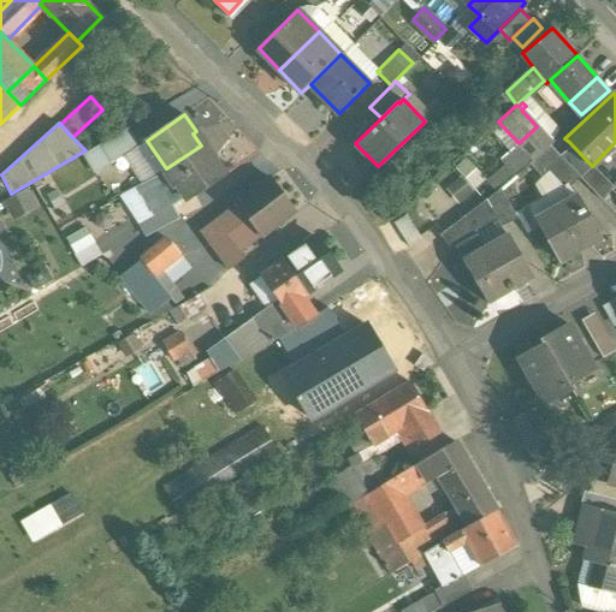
[(129,125),(102,141),(114,160),(128,153),(140,144),(140,143),(129,125)]
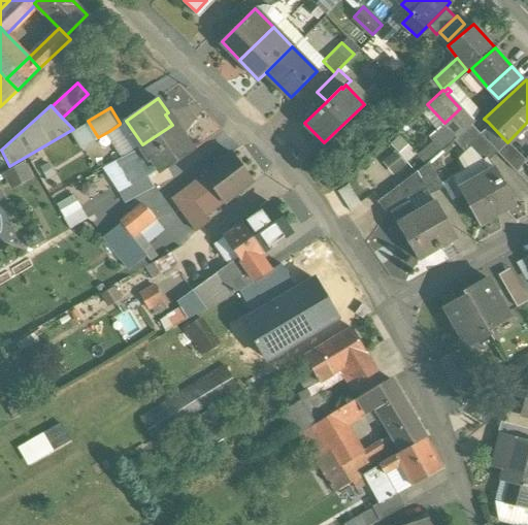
[(460,108),(444,123),(456,136),(472,122),(460,108)]
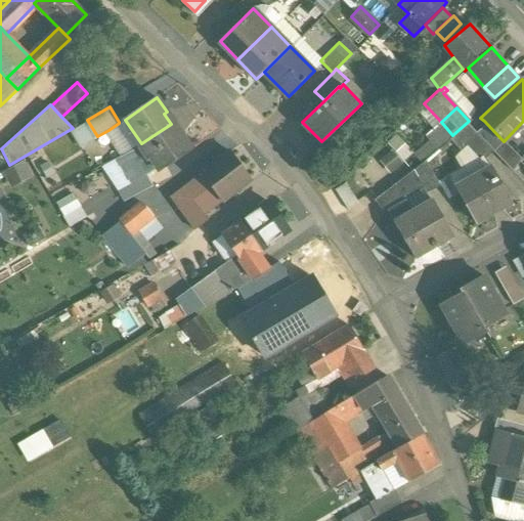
[(73,128),(71,129),(81,145),(97,136),(87,120),(73,128)]
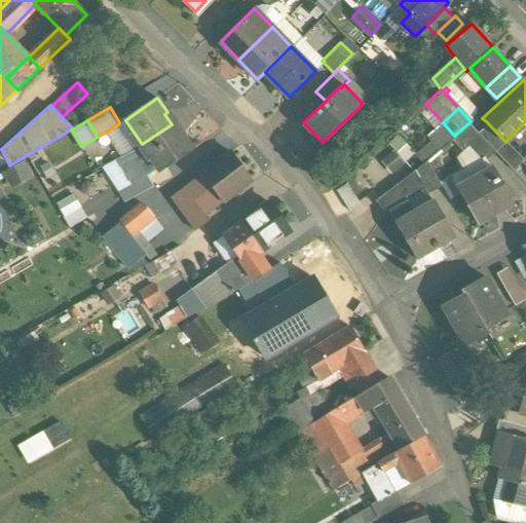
[(125,120),(119,122),(119,123),(109,131),(122,155),(136,149),(142,144),(125,120)]
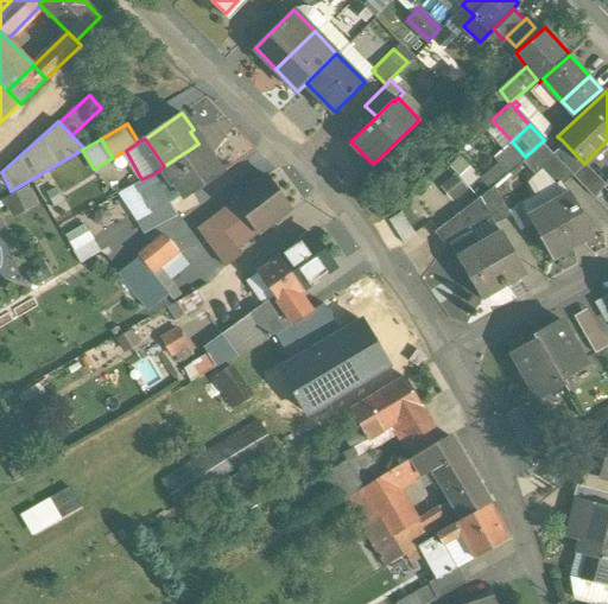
[(582,161),(562,140),(551,151),(572,172),(582,161)]
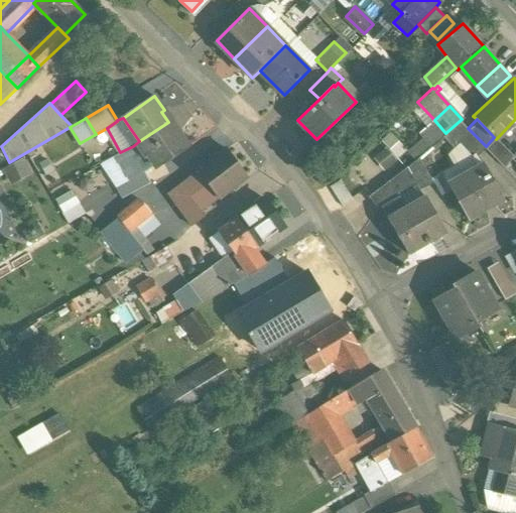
[(168,122),(139,141),(155,165),(157,168),(188,146),(177,131),(175,132),(168,122)]
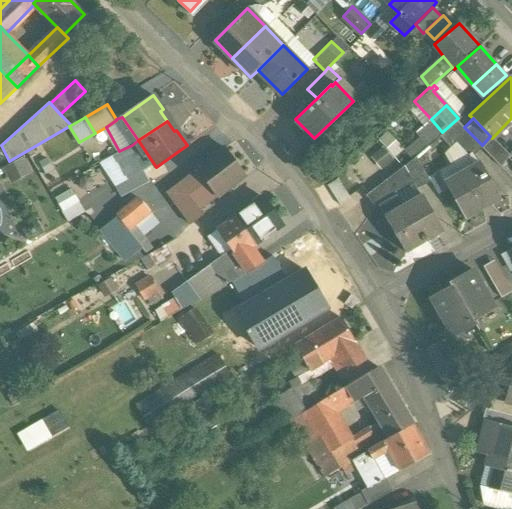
[(482,145),(464,127),(453,138),(470,156),(482,145)]
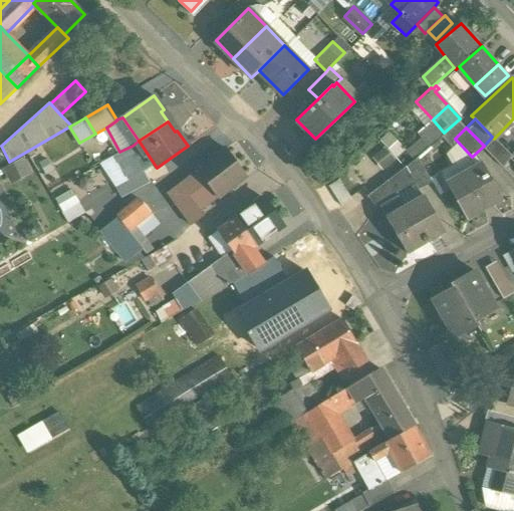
[(373,154),(383,166),(406,147),(391,129),(380,138),(386,144),(373,154)]
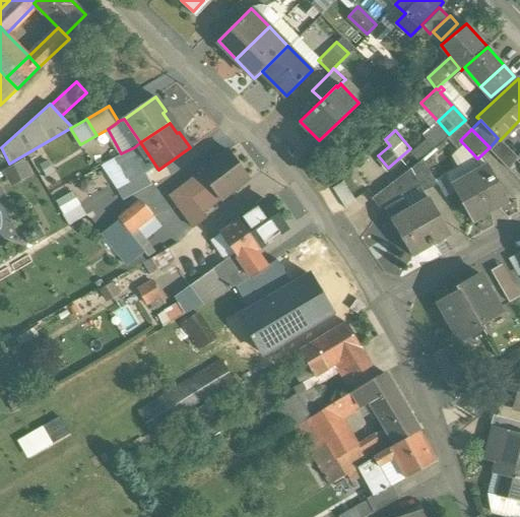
[(121,153),(114,157),(129,180),(145,172),(145,173),(156,167),(140,142),(134,147),(121,153)]
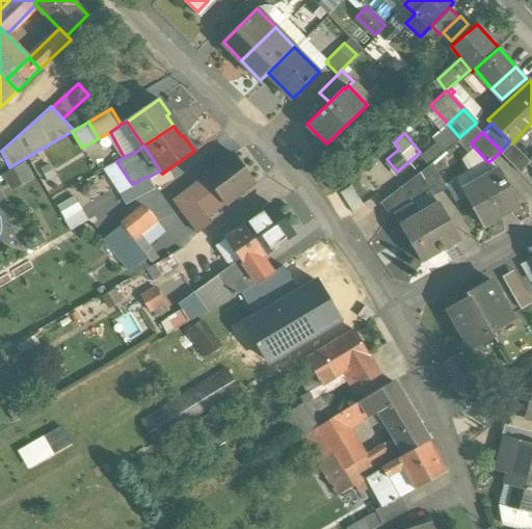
[(253,183),(232,154),(203,175),(213,189),(223,204),(253,183)]
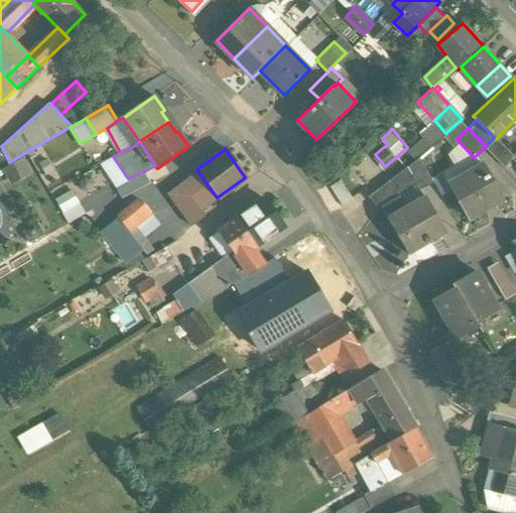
[(128,178),(113,156),(104,160),(119,183),(128,178)]
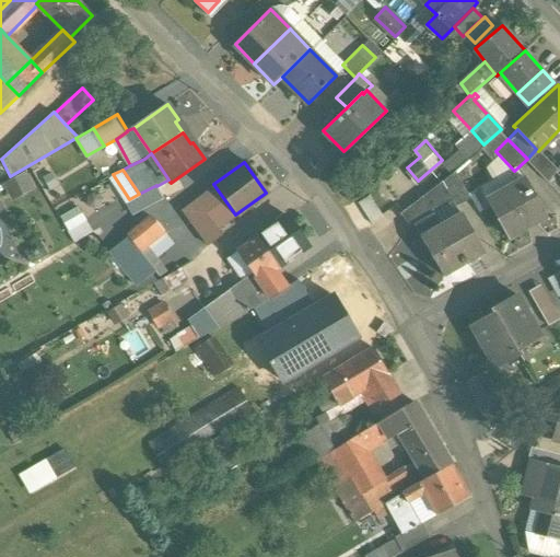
[(469,197),(454,170),(440,182),(452,201),(454,206),(469,197)]
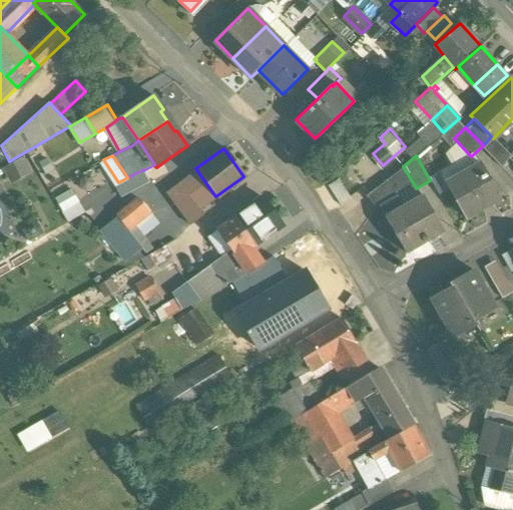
[(22,157),(5,166),(10,176),(28,167),(22,157)]
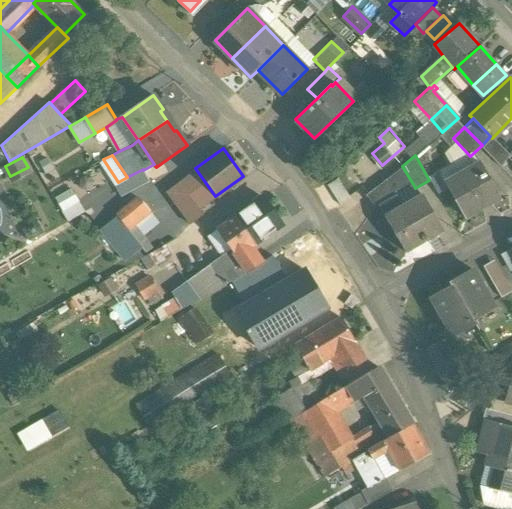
[(480,162),(444,183),(464,217),(482,207),(480,203),(498,193),(480,162)]
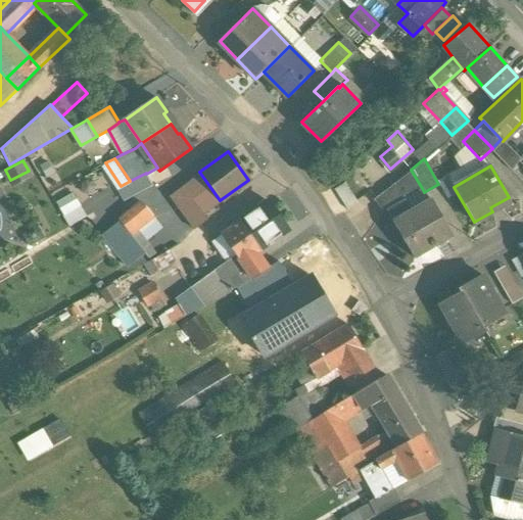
[(411,170),(372,198),(382,213),(386,209),(403,199),(422,188),(411,170)]
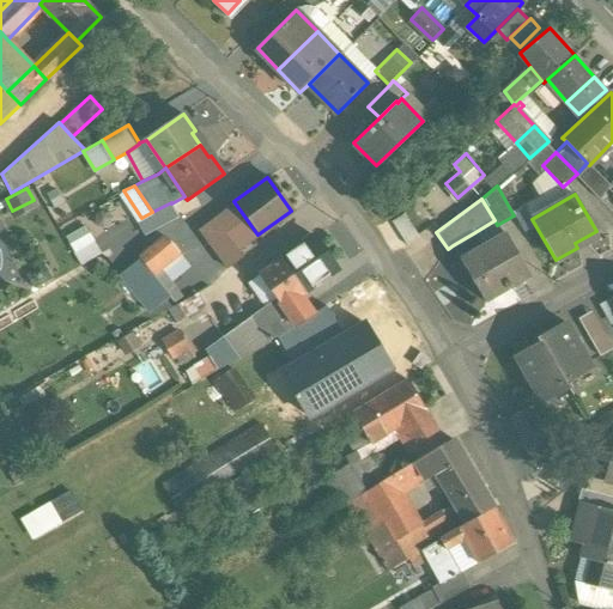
[(246,218),(234,201),(212,217),(224,233),(246,218)]
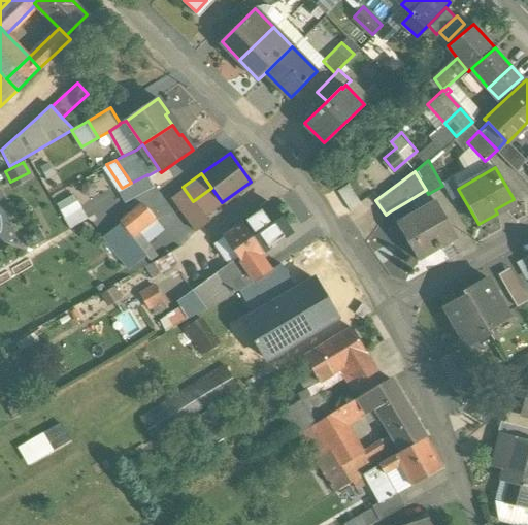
[(122,188),(119,190),(125,201),(154,186),(147,175),(147,174),(131,183),(122,188)]
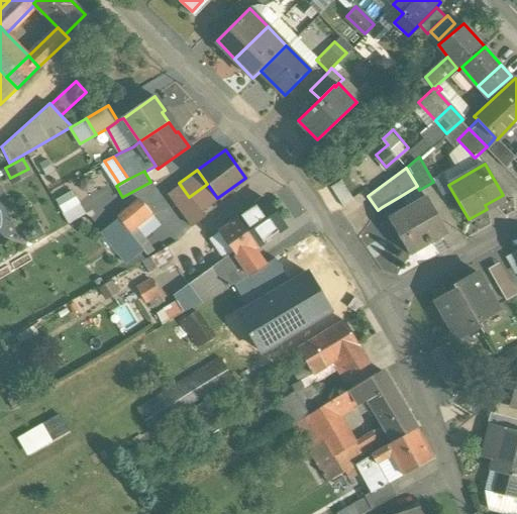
[(355,199),(342,182),(330,190),(343,208),(355,199)]
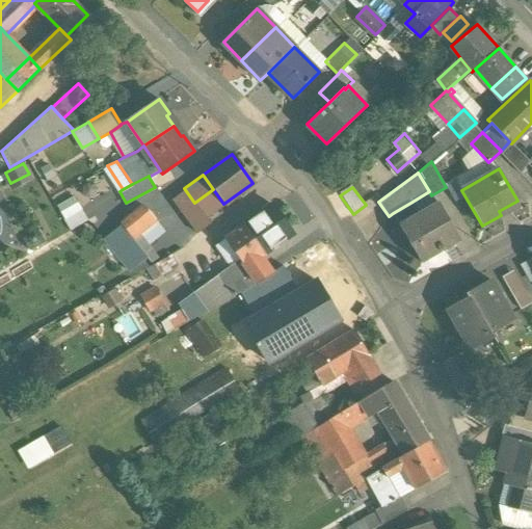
[(194,203),(184,188),(170,197),(195,233),(209,222),(205,217),(194,203)]
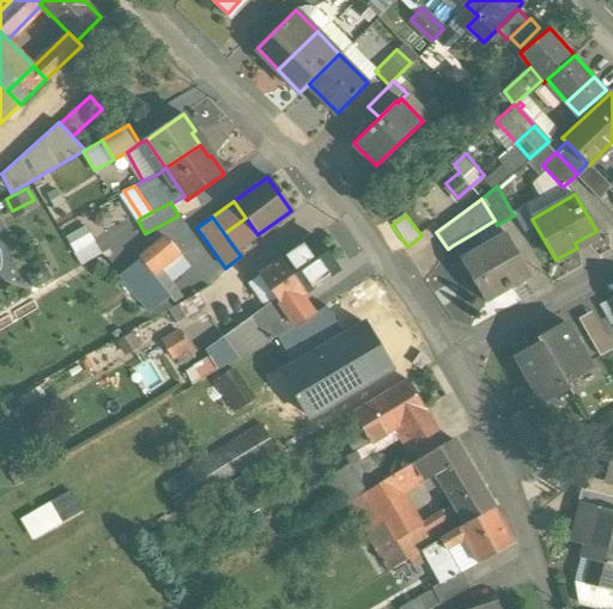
[(246,218),(224,233),(236,250),(258,235),(246,218)]
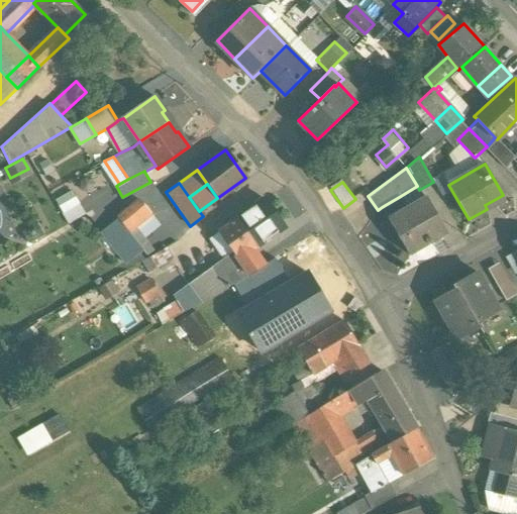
[(68,193),(57,199),(64,210),(75,204),(68,193)]
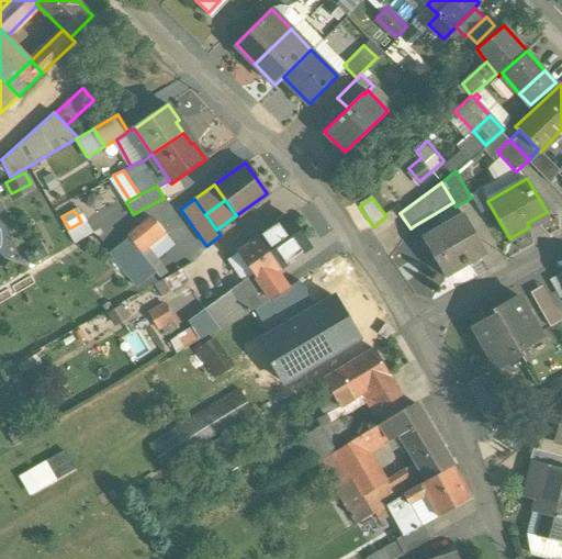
[(462,213),(440,226),(434,214),(415,225),(422,237),(420,237),(444,276),(462,265),(464,267),(470,264),(468,261),(485,252),(462,213)]
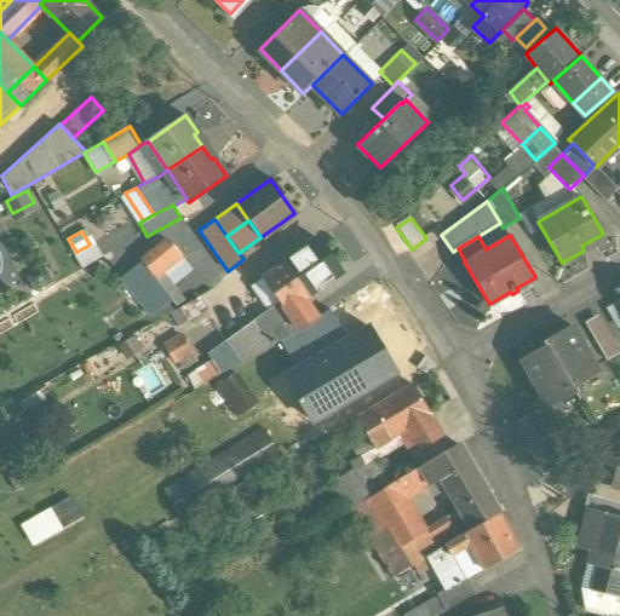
[(340,272),(316,239),(282,263),(305,297),(340,272)]
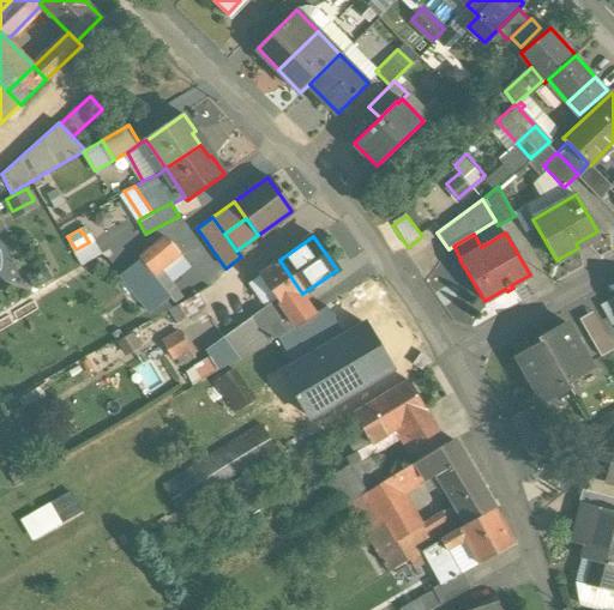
[(166,237),(139,258),(154,276),(162,269),(180,254),(166,237)]
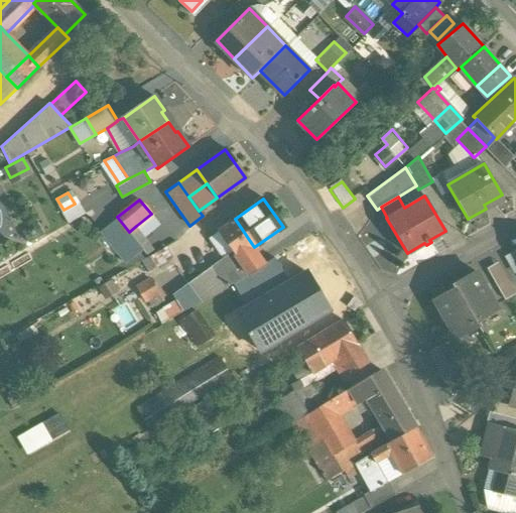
[(63,210),(61,211),(69,222),(85,212),(79,201),(75,204),(63,210)]
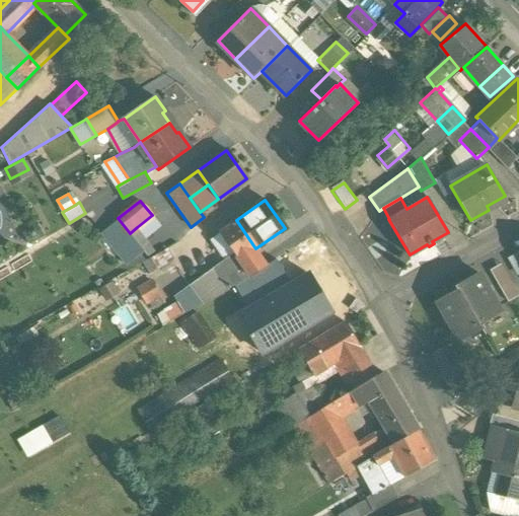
[(152,215),(137,227),(145,238),(160,225),(152,215)]
